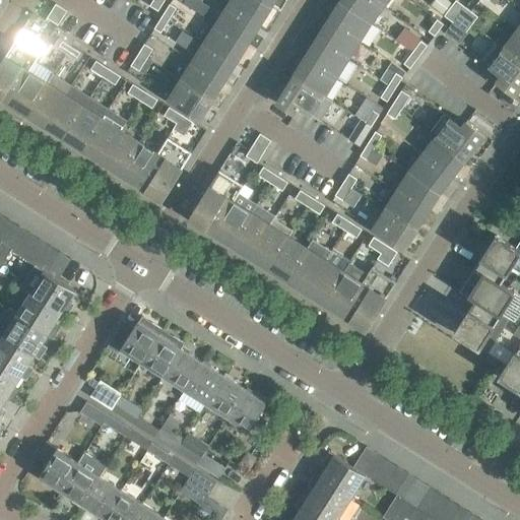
[(157,10),(164,0),(152,0),(149,5),(157,10)]
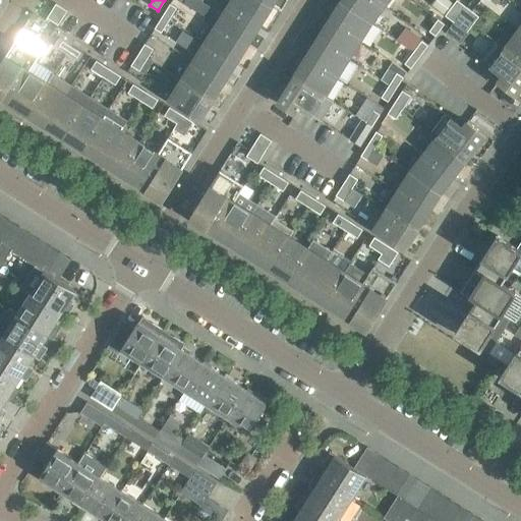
[(262,0),(231,0),(229,5),(259,24),(272,5),(262,0)]
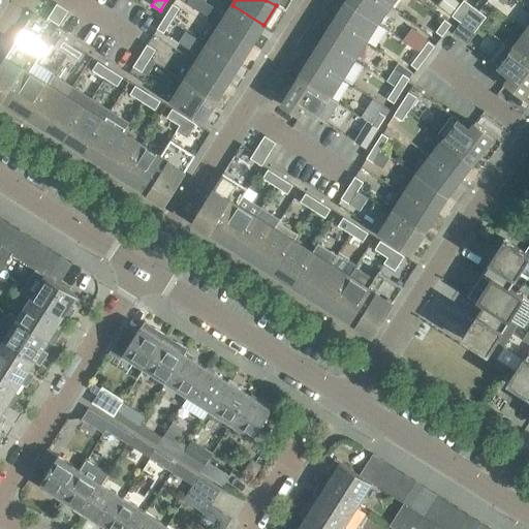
[(347,0),(346,1),(376,23),(390,5),(382,0),(347,0)]
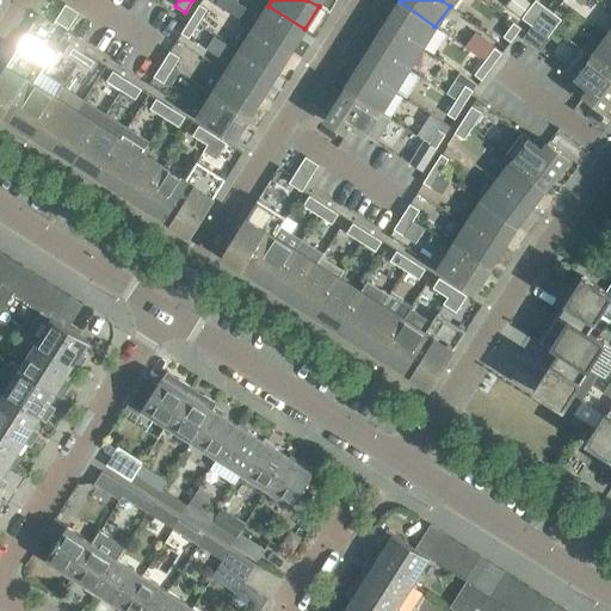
[(536,0),(534,0),(529,8),(539,17),(545,7),(536,0)]
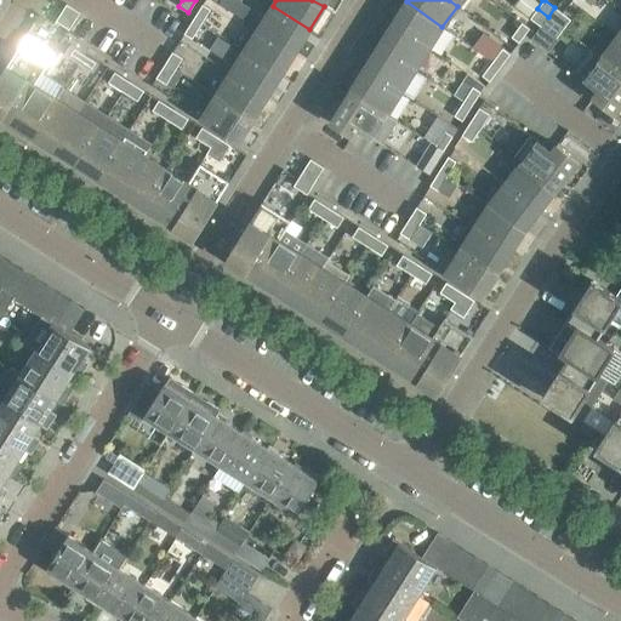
[(428,47),(442,27),(406,1),(392,24),(428,47)]
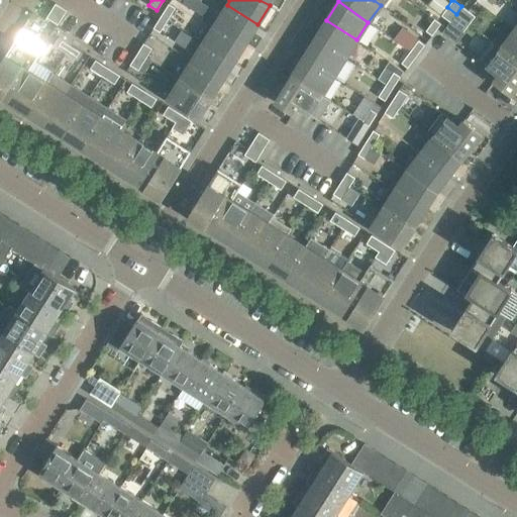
[(56,3),(46,17),(58,24),(67,10),(56,3)]
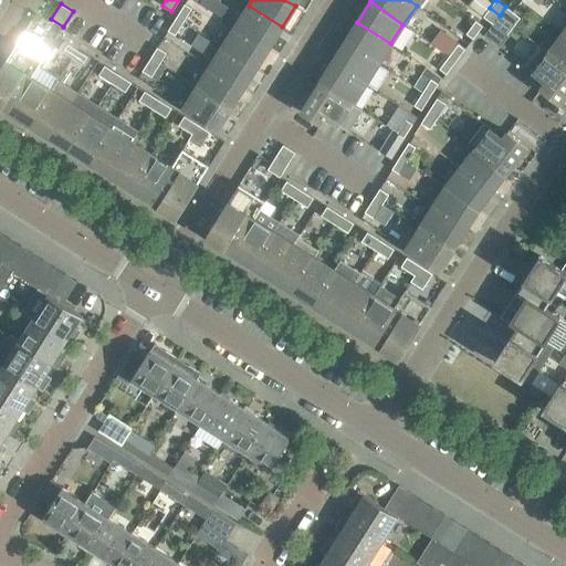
[(191,8),(185,3),(176,17),(184,21),(191,8)]
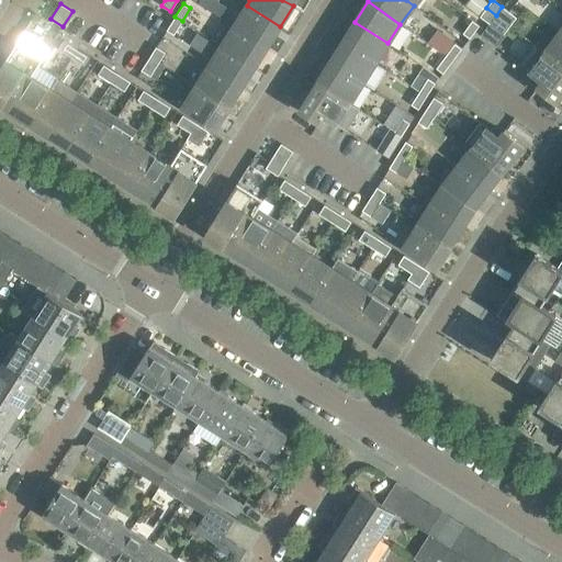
[(267,47),(280,26),(247,6),(234,25),(267,47)]
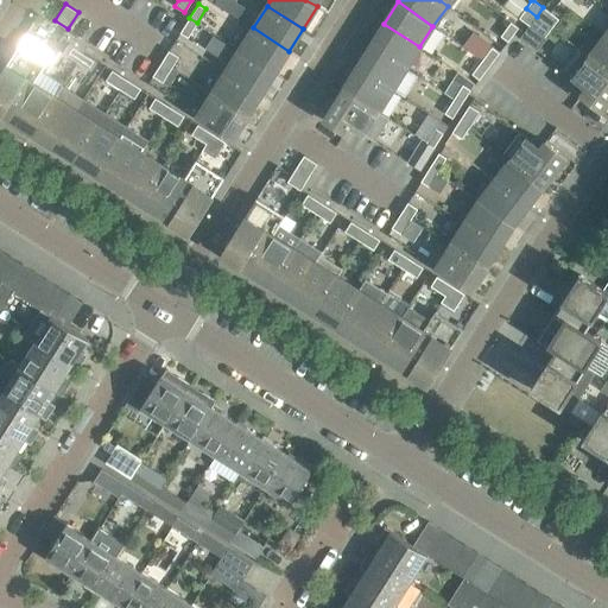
[(543,7),(537,17),(552,27),(558,19),(543,7)]
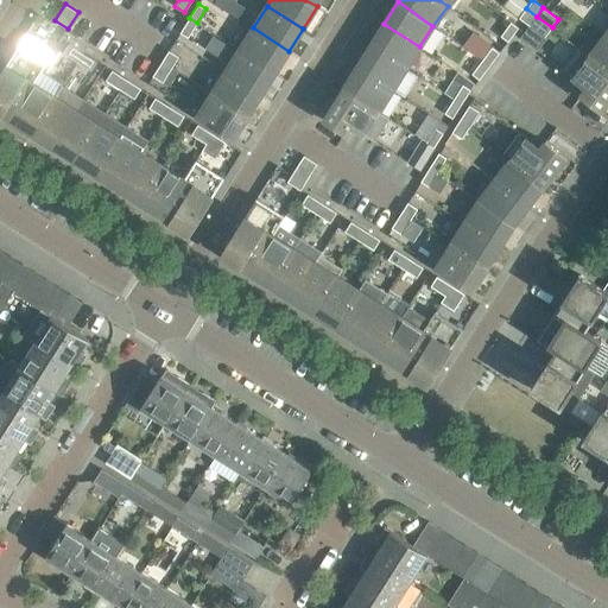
[(537,17),(526,8),(519,18),(530,25),(537,17)]
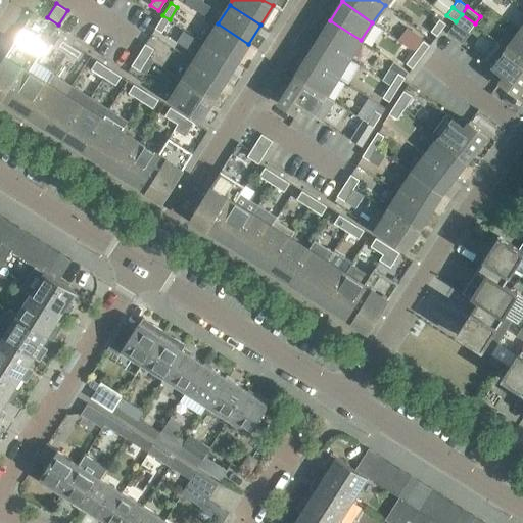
[(475,24),(462,14),(456,21),(469,32),(475,24)]
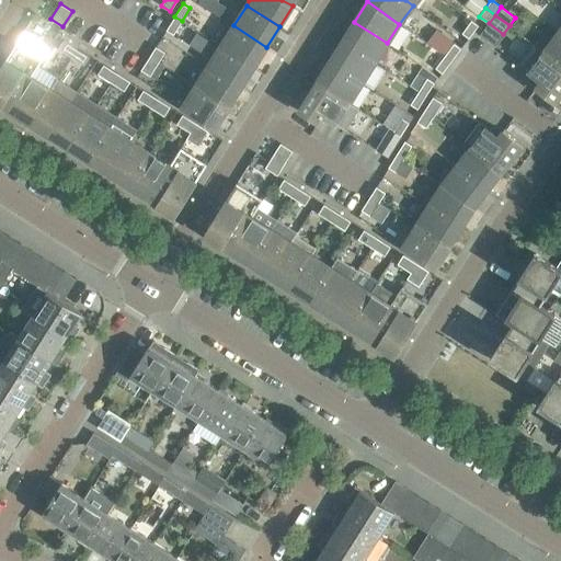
[(173,34),(182,21),(174,16),(167,30),(173,34)]
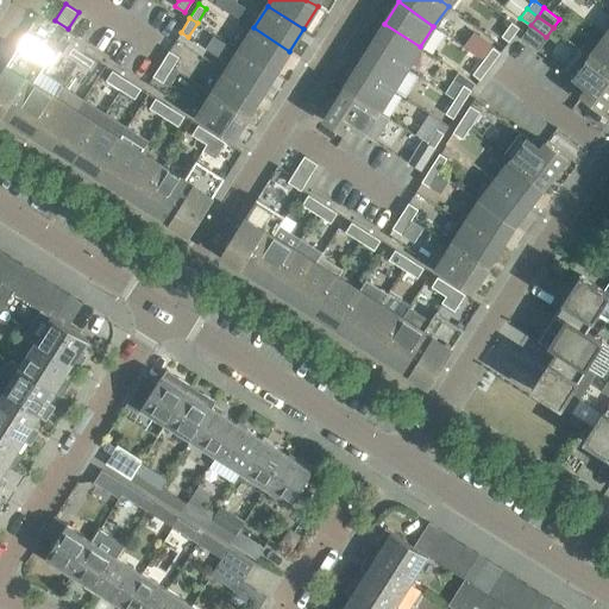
[(509,42),(519,27),(512,23),(501,36),(509,42)]
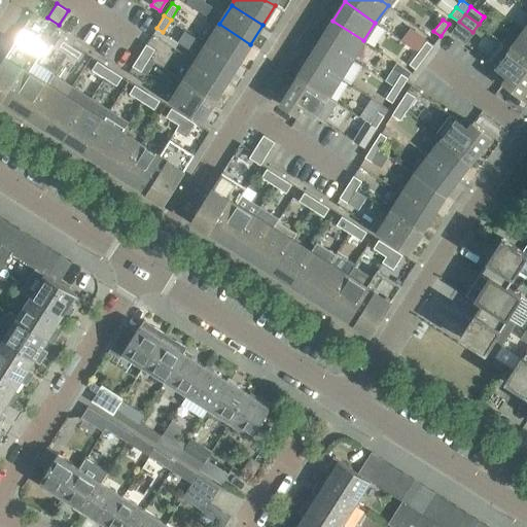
[(321,39),(352,59),(363,40),(332,21),(321,39)]
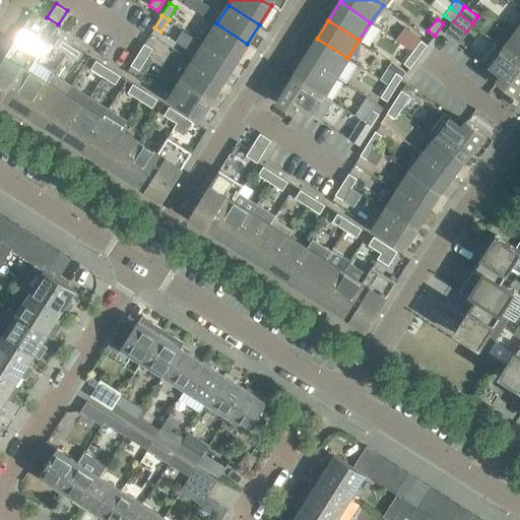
[(235,62),(247,44),(216,23),(204,43),(235,62)]
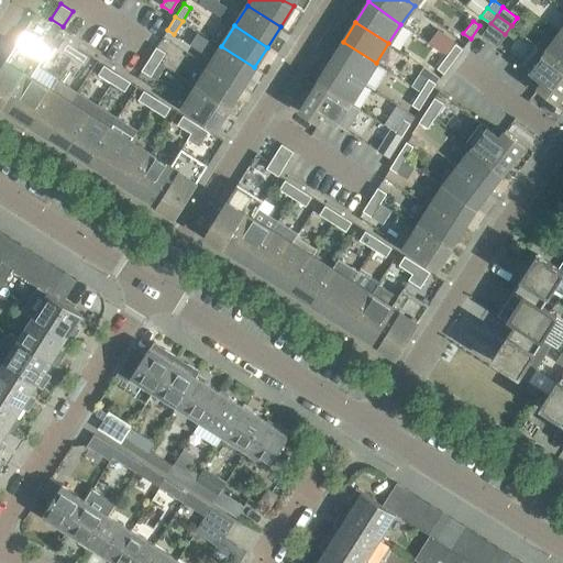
[(197,32),(189,52),(210,59),(218,40),(197,32)]
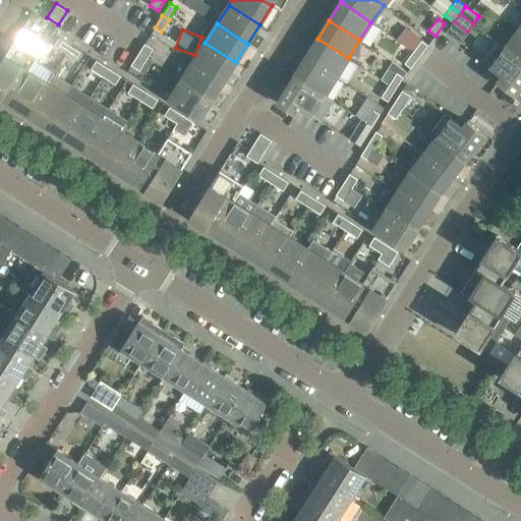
[(420,38),(409,30),(401,42),(411,50),(420,38)]
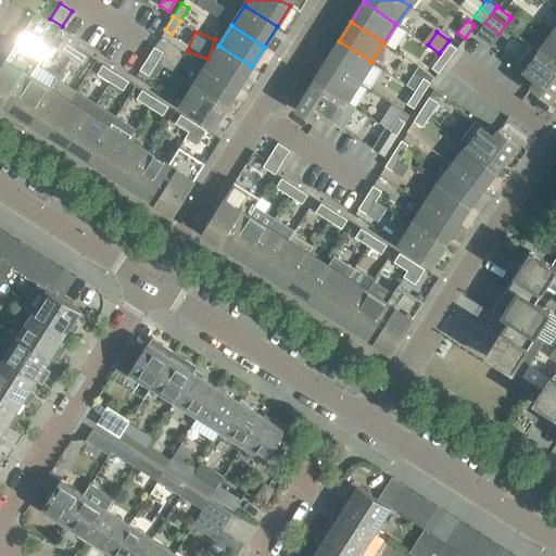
[(555,65),(555,36),(552,34),(538,52),(555,65)]
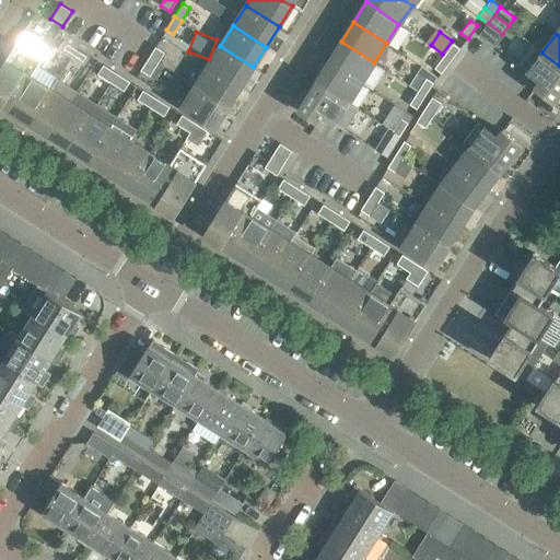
[(58,48),(71,57),(77,48),(63,39),(58,48)]
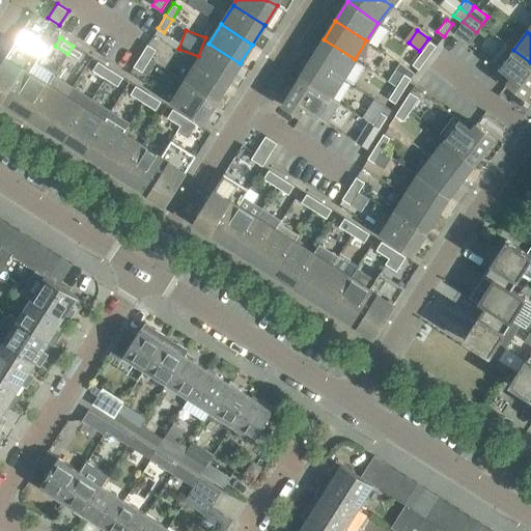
[(342,79),(355,59),(324,39),(311,59),(342,79)]
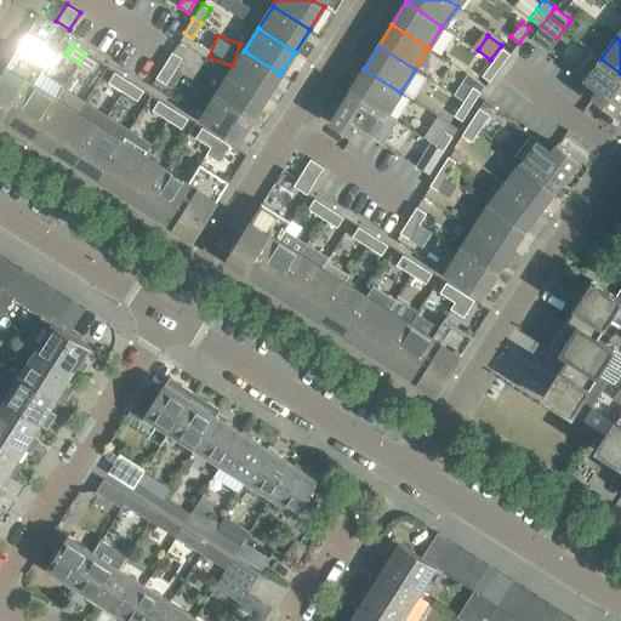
[(35,85),(47,66),(18,47),(0,75),(0,114),(1,115),(3,115),(11,120),(34,84),(35,85)]
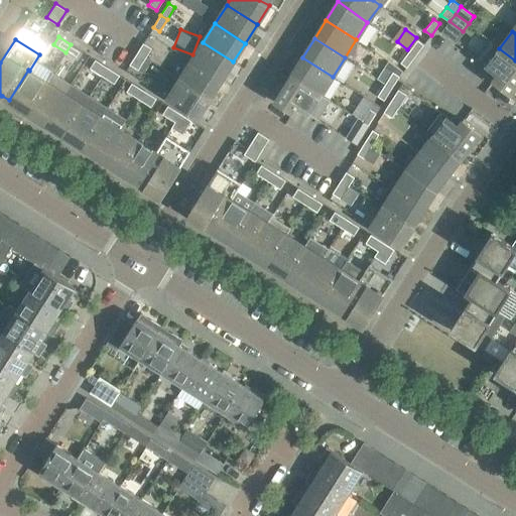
[(417,39),(409,51),(415,55),(424,44),(417,39)]
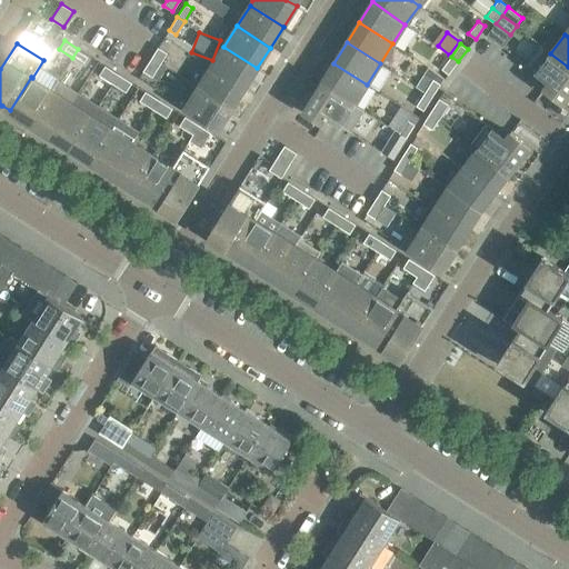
[(167,53),(158,47),(151,58),(161,63),(167,53)]
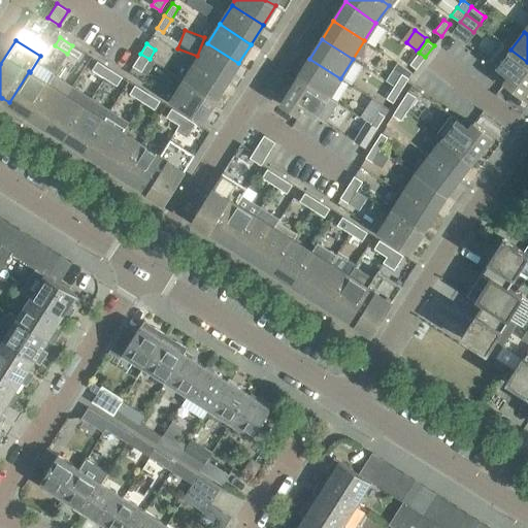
[(227,81),(238,63),(207,43),(196,62),(227,81)]
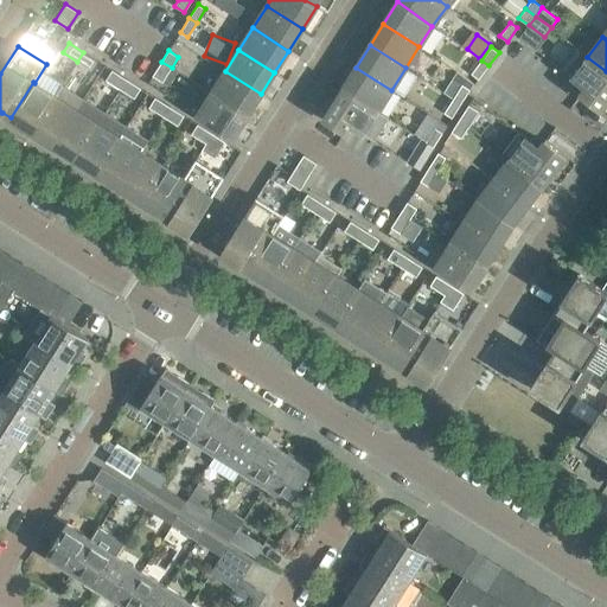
[(97,61),(83,52),(77,62),(91,71),(97,61)]
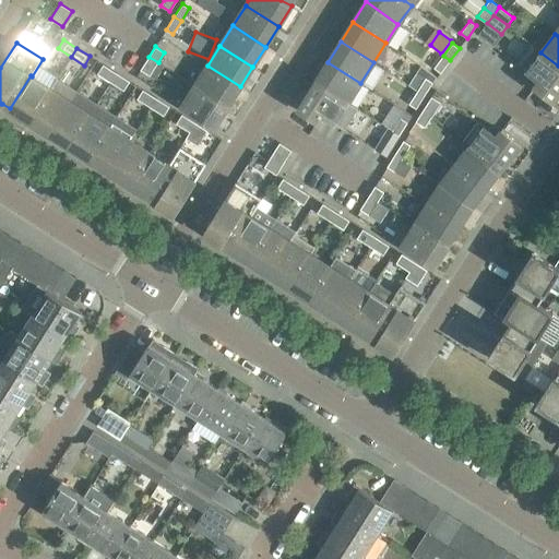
[(526,71),(530,73),(539,81),(534,86),(552,100),(558,92),(558,66),(540,52),(526,71)]
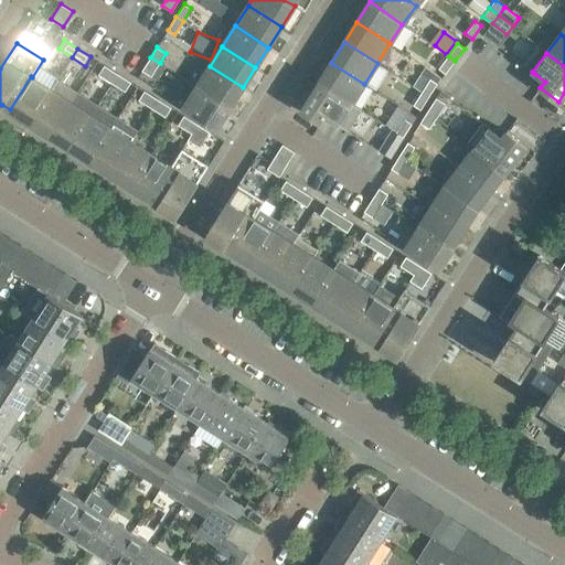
[(448,56),(438,68),(445,74),(455,61),(448,56)]
